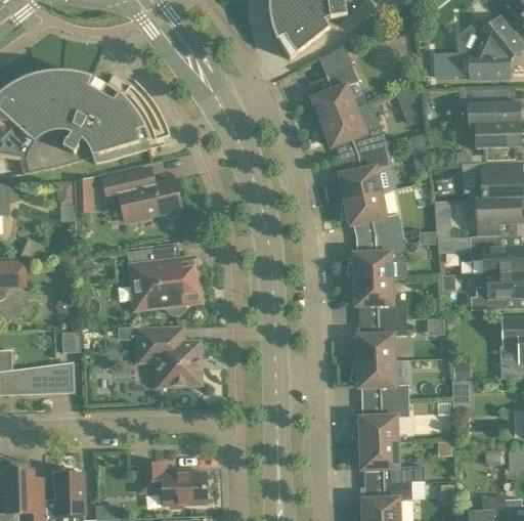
[(269,0),(269,7),(271,20),(275,35),(281,47),(290,58),(330,28),(326,24),(324,19),(329,16),(346,14),(344,0),(269,0)]
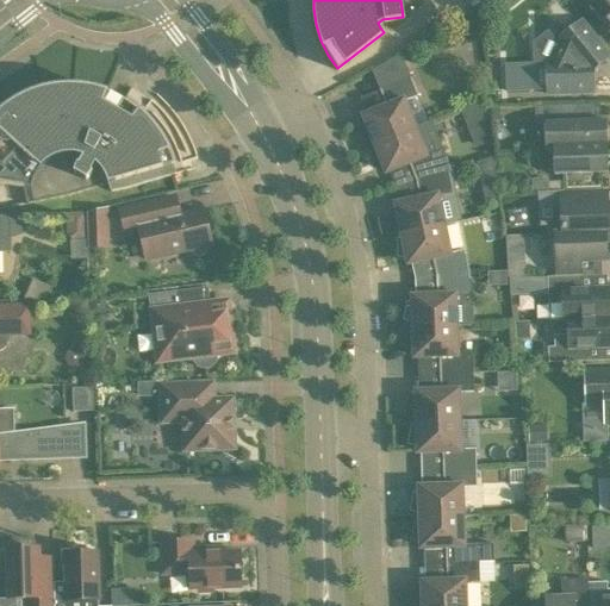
[(597,0),(591,5),(609,27),(609,0),(597,0)]
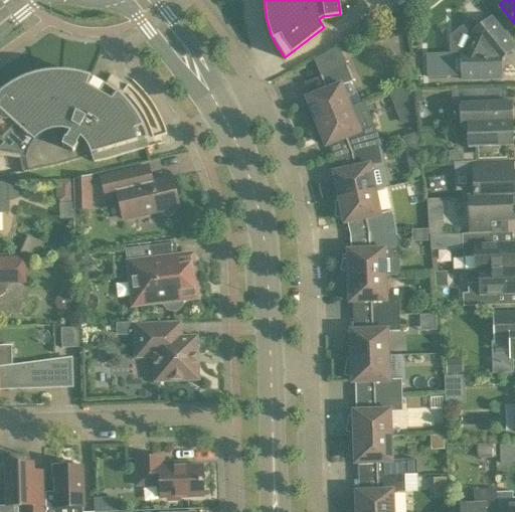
[(450,53),(462,52),(463,74),(463,77),(500,75),(500,60),(503,54),(514,45),(491,15),(473,30),(470,32),(469,33),(461,24),(449,33),(450,53)]
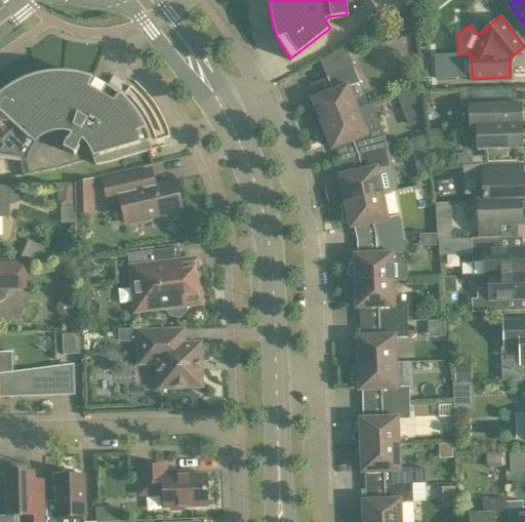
[(321,122),(357,108),(348,85),(359,81),(345,43),(319,57),(331,89),(326,91),(326,93),(312,99),(321,122)]
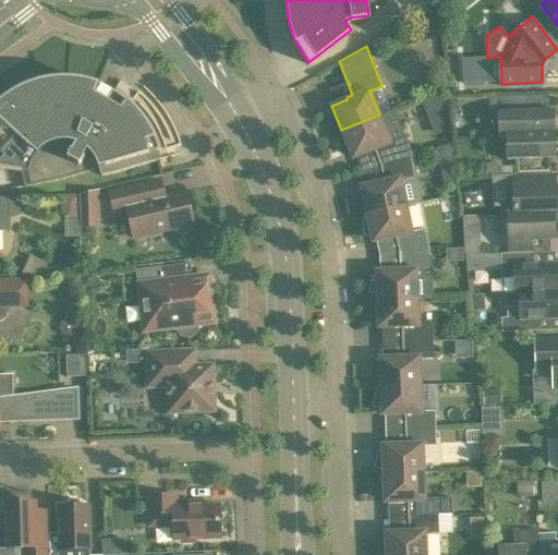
[(464,77),(464,62),(446,63),(447,77),(464,77)]
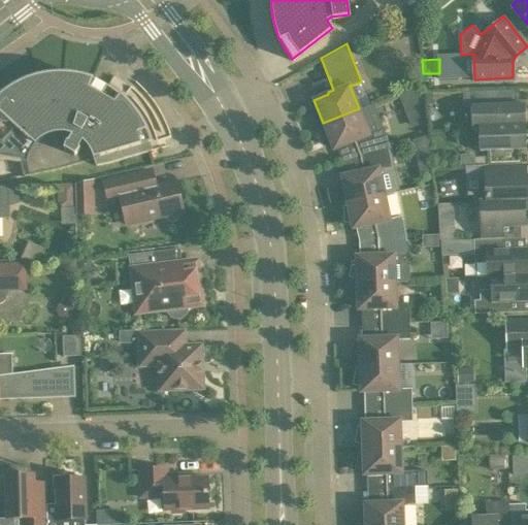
[(112,73),(106,85),(93,78),(78,74),(63,72),(47,73),(33,76),(20,81),(6,90),(0,94),(0,157),(19,160),(22,174),(60,166),(93,157),(95,164),(107,161),(153,149),(166,143),(165,136),(170,134),(165,119),(157,104),(146,91),(135,79),(130,86),(122,79),(112,73)]
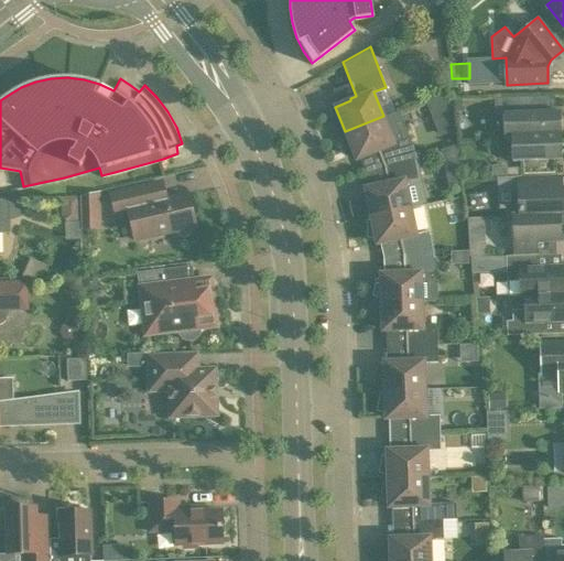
[(433,111),(449,105),(445,93),(429,99),(433,111)]
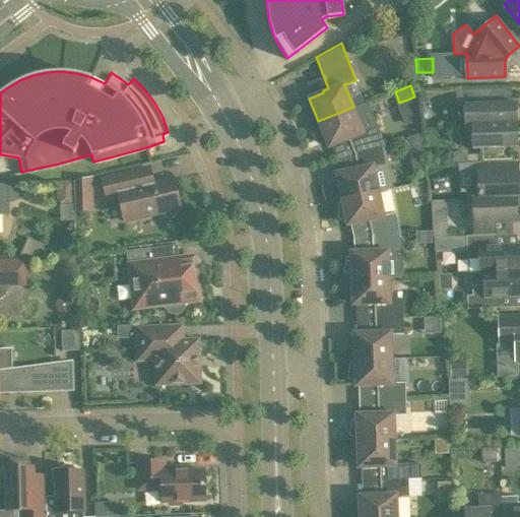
[(464,125),(517,123),(516,101),(490,102),(489,87),(454,89),(455,104),(463,104),(464,125)]
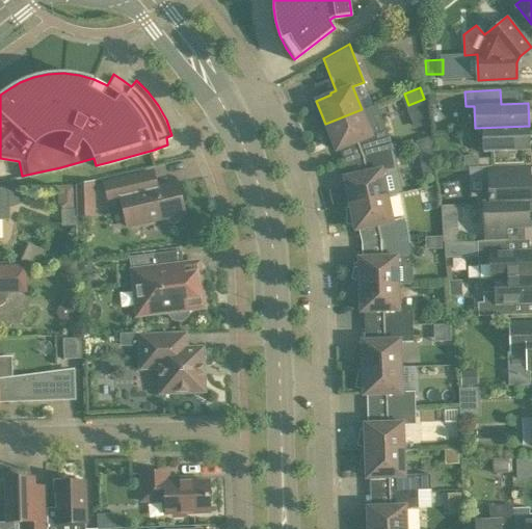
[(362,156),(390,147),(382,128),(371,133),(362,109),(325,124),(335,147),(350,141),(351,143),(356,140),(362,156)]
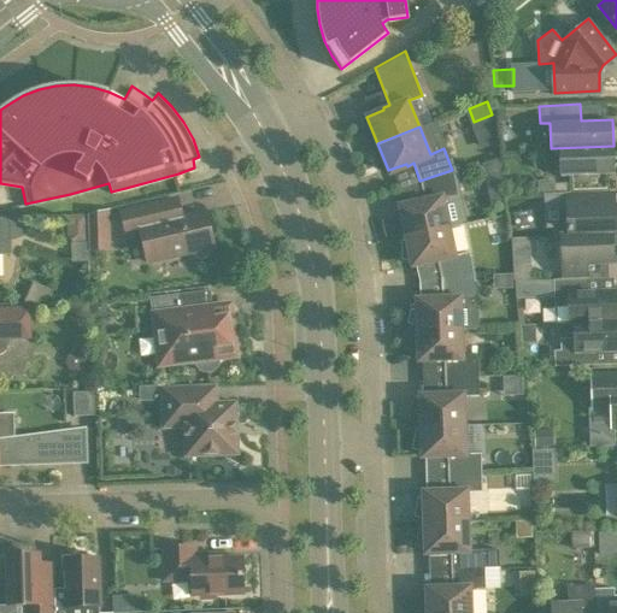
[(554,192),(566,190),(589,189),(588,174),(615,172),(613,146),(551,148),(551,149),(553,148),(553,170),(559,170),(559,174),(569,174),(569,181),(554,181),(554,192)]
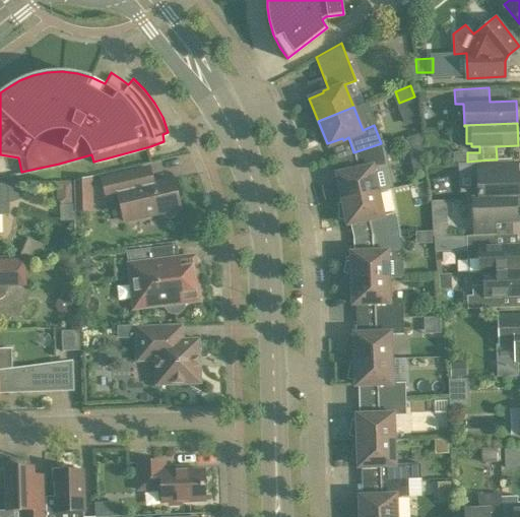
[(341,197),(378,189),(373,166),(385,164),(381,143),(353,152),(356,167),(350,169),(351,171),(336,174),(341,197)]
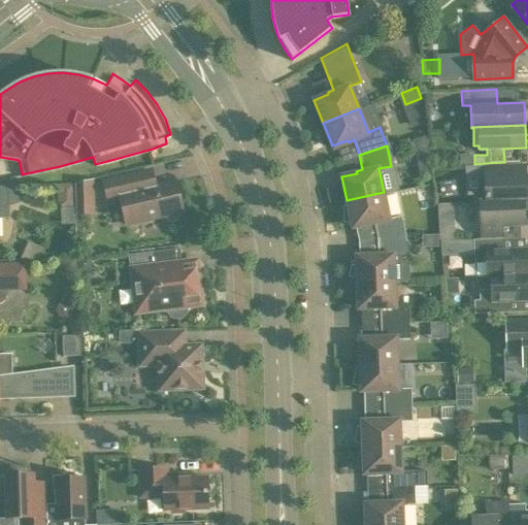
[(523,199),(523,200),(527,199),(527,173),(505,175),(505,162),(504,162),(485,163),(486,175),(481,175),(476,191),(486,194),(486,200),(523,199)]
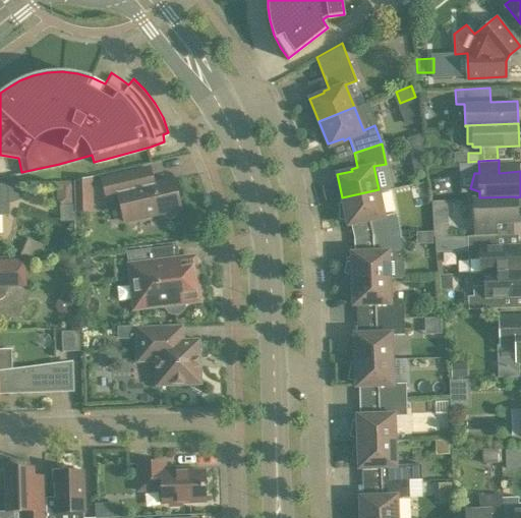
[(128,187),(124,172),(103,177),(107,196),(119,193),(125,220),(179,208),(172,177),(128,187)]
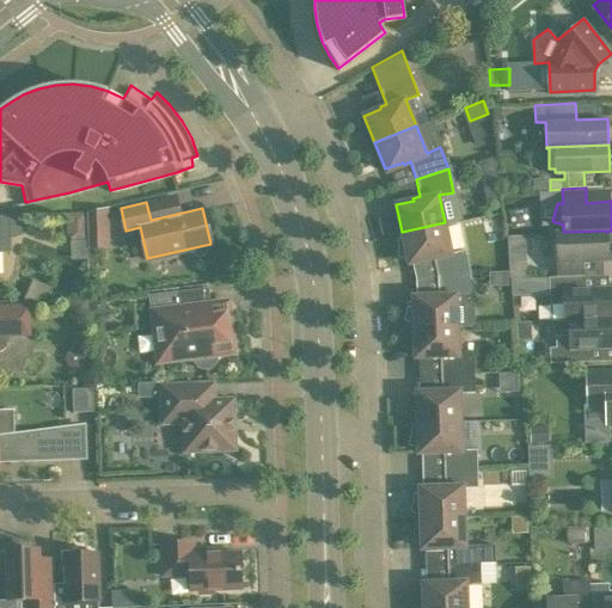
[(87,214),(89,249),(108,247),(106,208),(87,214)]
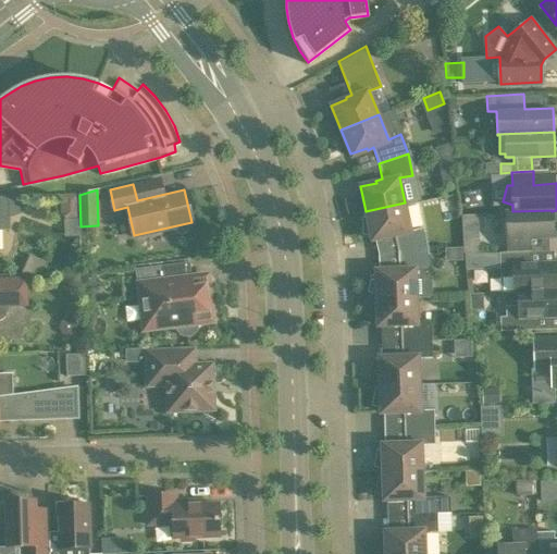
[(66,218),(78,217),(78,192),(59,193),(60,211),(66,218)]
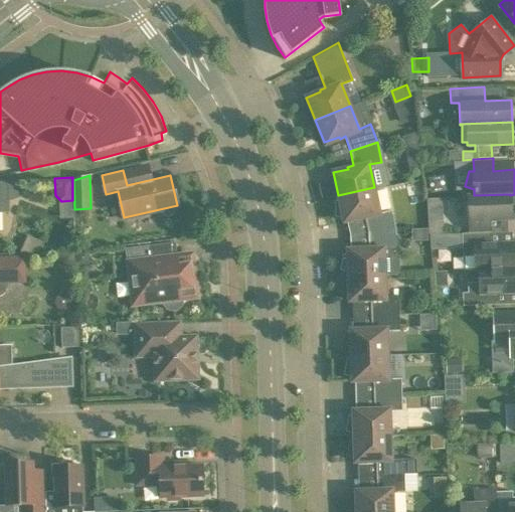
[(0,199),(9,199),(8,179),(0,179),(0,199)]
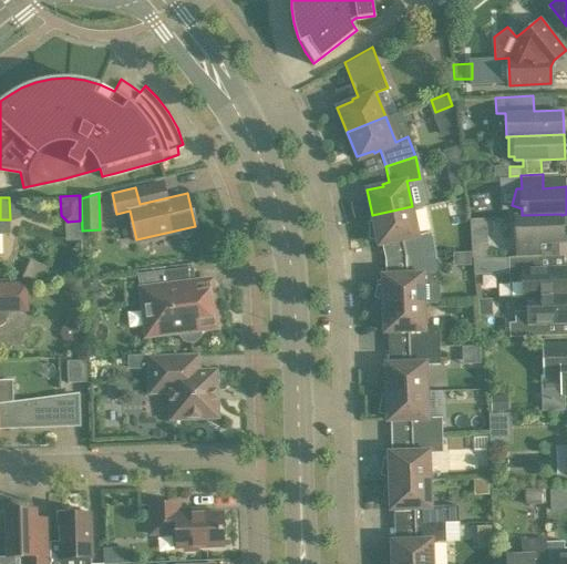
[(405,255),(435,252),(431,231),(418,233),(412,206),(372,215),(378,242),(395,237),(395,241),(401,238),(405,255)]
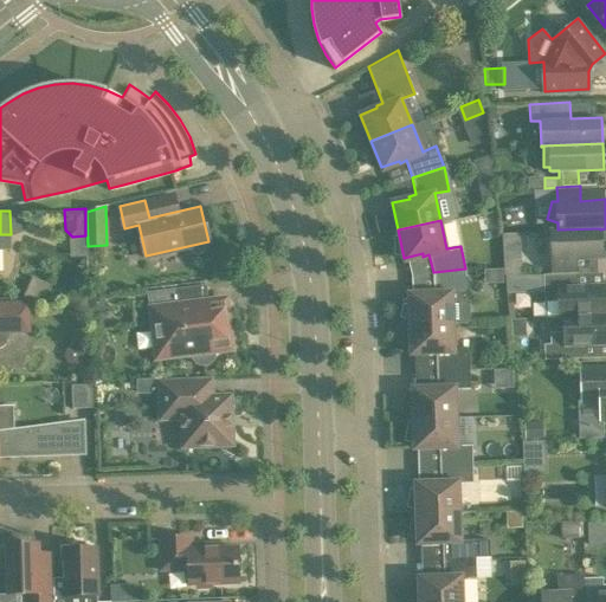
[(601,257),(600,230),(600,228),(558,230),(550,230),(552,258),(553,258),(553,272),(577,272),(575,258),(601,257)]
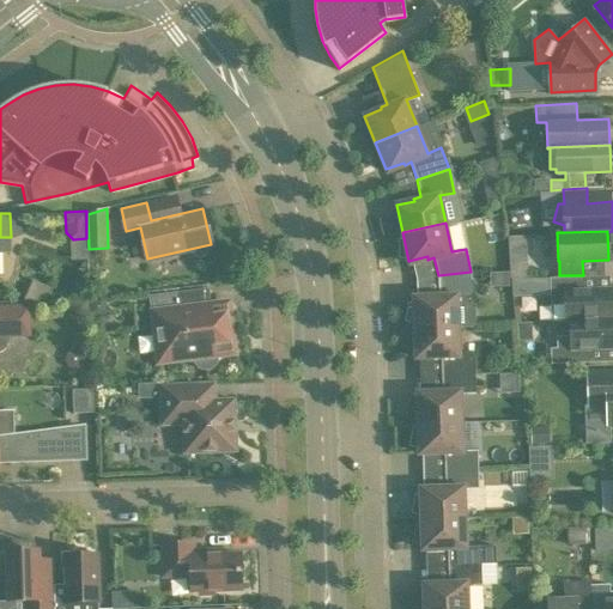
[(527,275),(526,259),(508,260),(509,275),(527,275)]
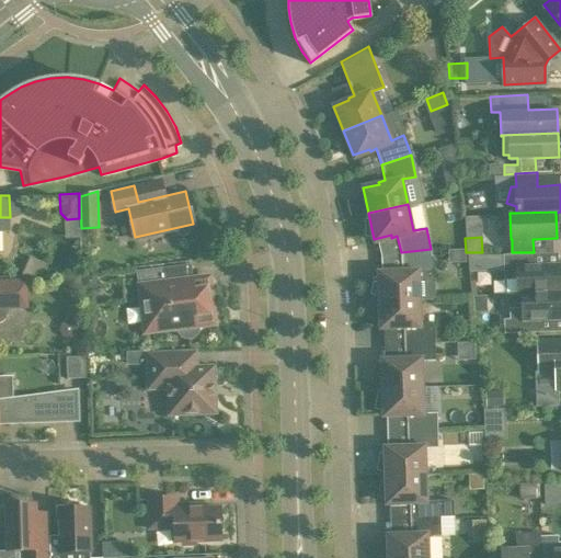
[(420,297),(433,297),(431,249),(401,252),(401,270),(395,270),(395,272),(378,273),(378,298),(420,297)]
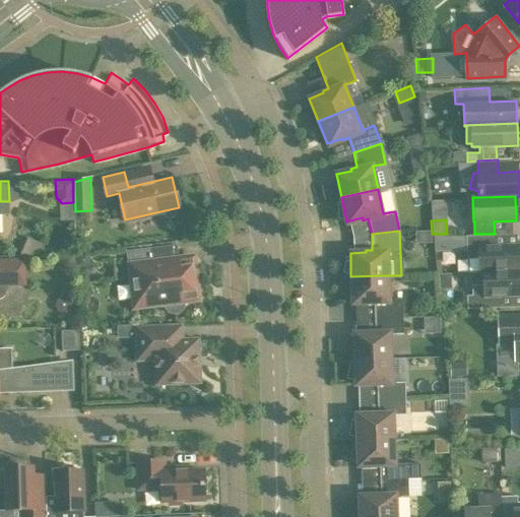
[(519,269),(519,268),(519,245),(495,246),(495,234),(474,234),(466,235),(467,270),(479,270),(519,269)]
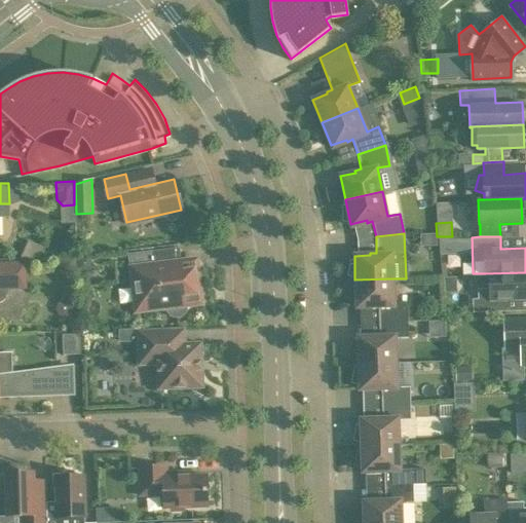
[(180,259),(179,247),(128,253),(136,310),(201,302),(196,257),(180,259)]
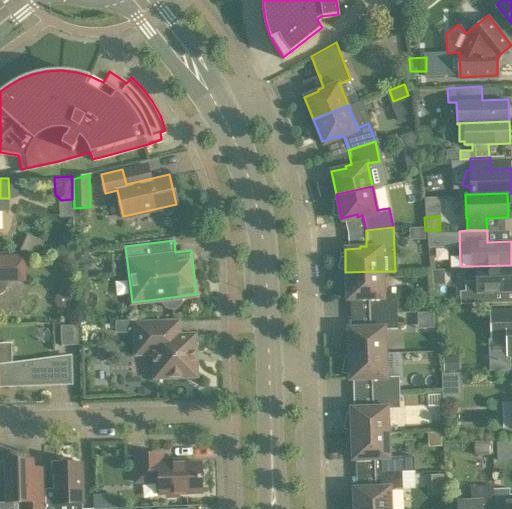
[(0,291),(1,291),(3,290),(4,288),(5,287),(5,285),(6,283),(6,281),(6,277),(23,277),(22,255),(0,256),(0,291)]
